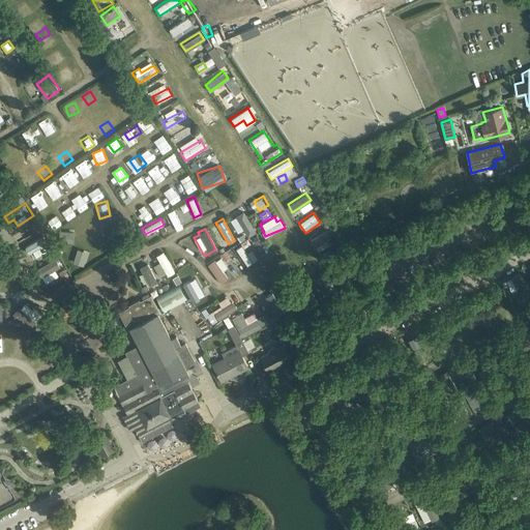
[(60,230),(58,240),(71,242),(72,232),(60,230)]
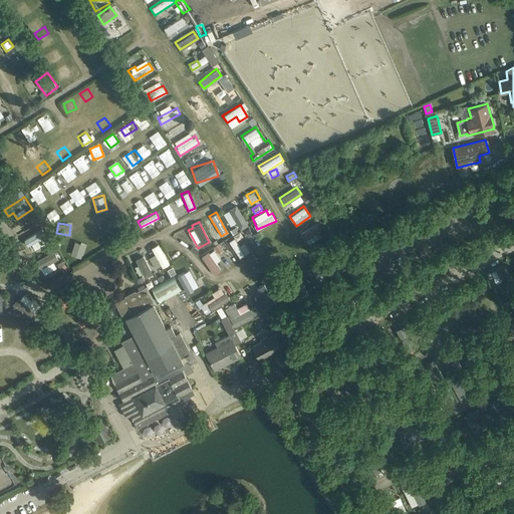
[(251,227),(240,230),(242,238),(253,236),(251,227)]
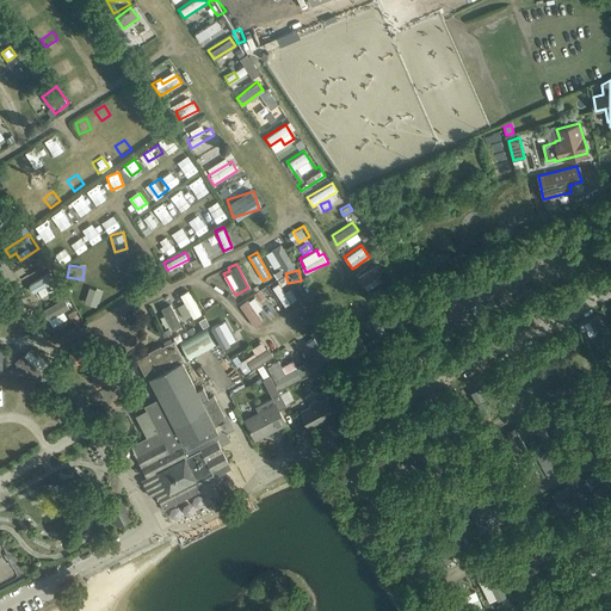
[(43,297),(54,287),(45,277),(35,288),(43,297)]
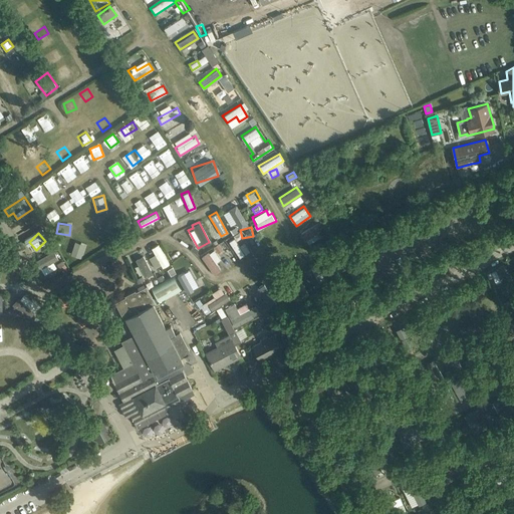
[(249,252),(243,242),(238,245),(234,237),(228,240),(238,258),(249,252)]
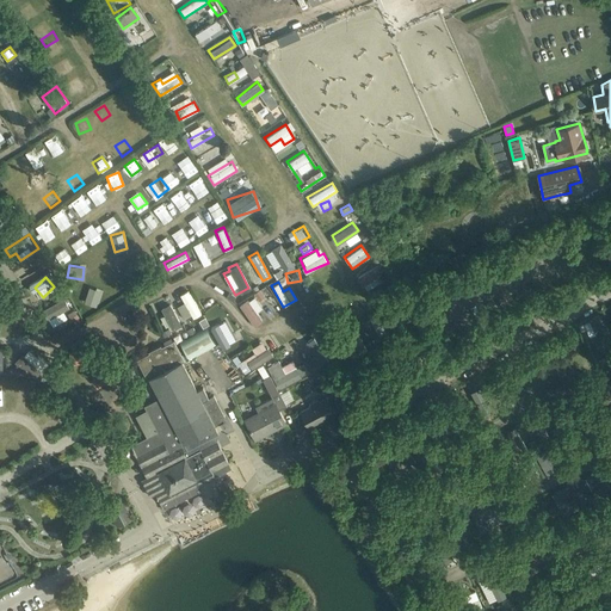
[(184,304),(178,307),(184,321),(201,314),(189,289),(179,292),(184,304)]
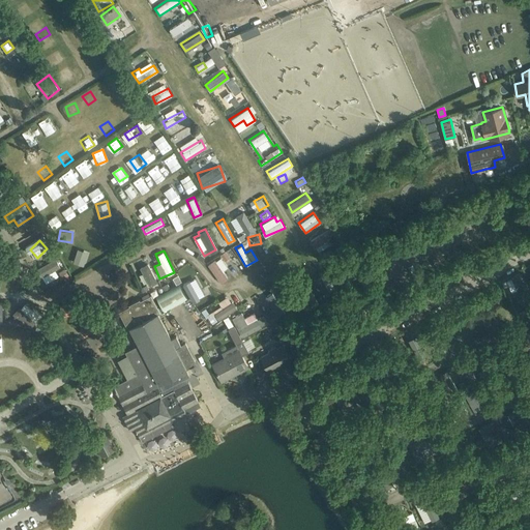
[(221,268),(232,261),(226,251),(206,264),(218,283),(227,277),(221,268)]
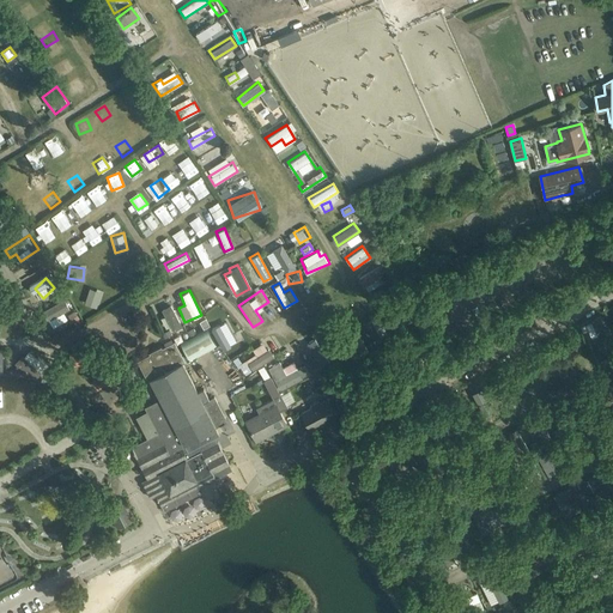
[(86,291),(85,308),(97,309),(99,292),(86,291)]
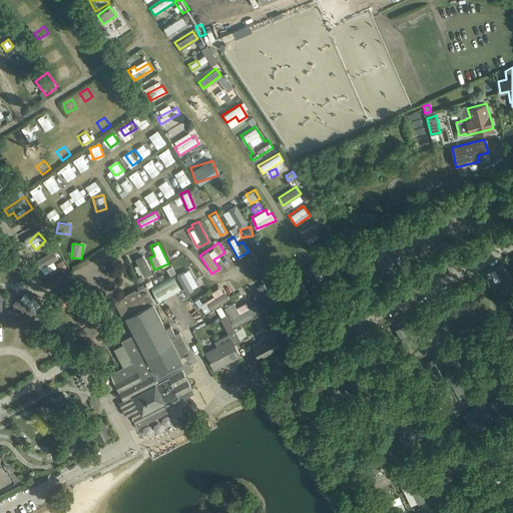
[(35,259),(43,275),(65,265),(57,248),(35,259)]
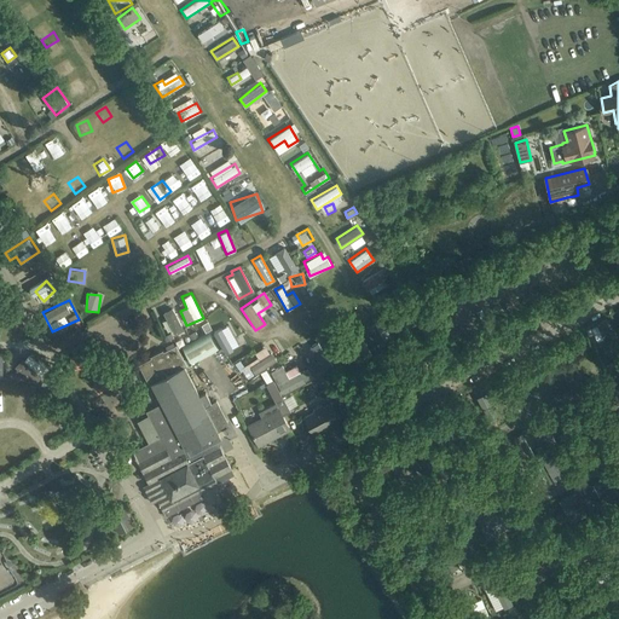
[(173,334),(184,329),(173,306),(162,312),(173,334)]
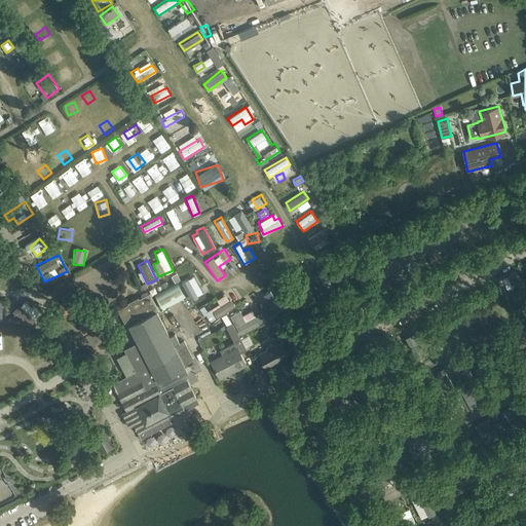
[(196,293),(201,291),(196,278),(190,282),(188,278),(182,280),(191,300),(198,296),(196,293)]
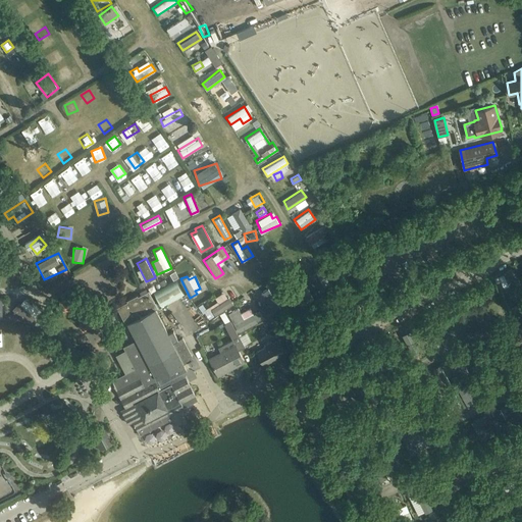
[(176,279),(153,293),(161,307),(185,294),(176,279)]
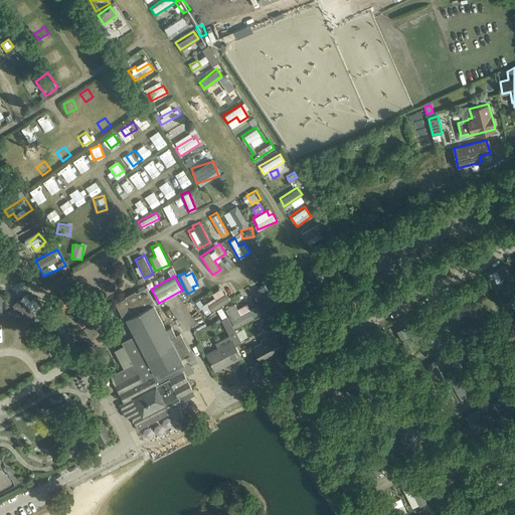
[(296,295),(305,292),(299,276),(291,279),(296,295)]
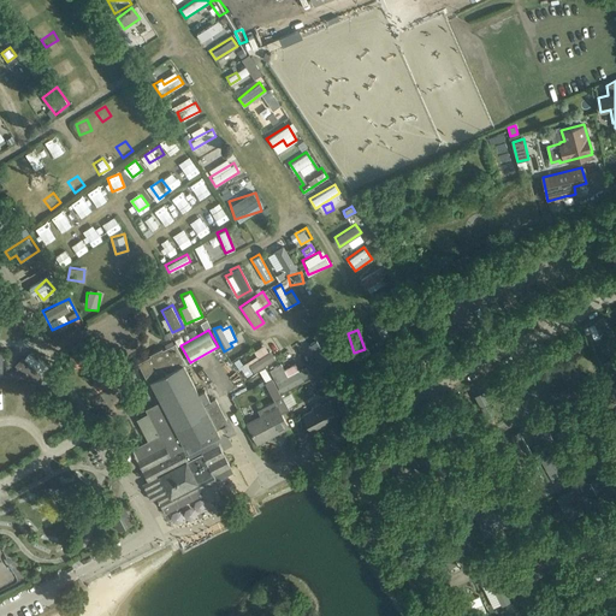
[(218,424),(227,419),(217,397),(211,401),(205,390),(199,394),(183,365),(185,363),(176,343),(175,344),(172,341),(165,344),(166,348),(163,349),(163,348),(150,354),(150,356),(138,362),(148,383),(150,381),(161,402),(146,409),(148,413),(137,418),(148,440),(132,449),(148,480),(143,484),(152,499),(157,497),(165,511),(202,492),(200,489),(232,472),(217,439),(220,437),(217,430),(219,428),(218,424)]
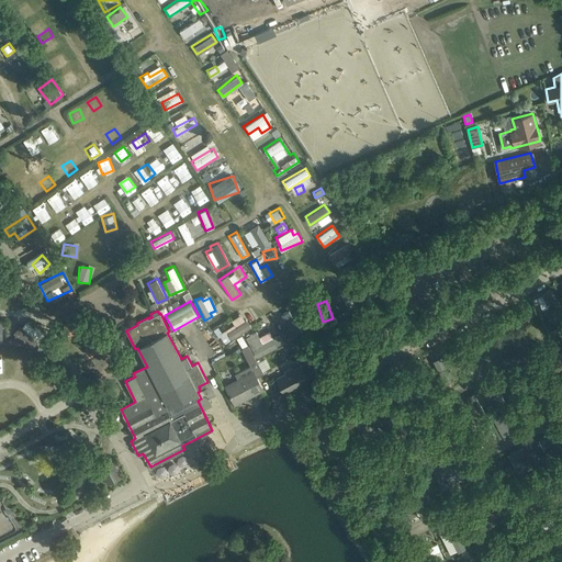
[(300,343),(306,339),(289,311),(281,315),(290,327),(287,329),(285,327),(279,332),(284,339),(291,336),(290,334),(292,333),(295,336),(300,343)]
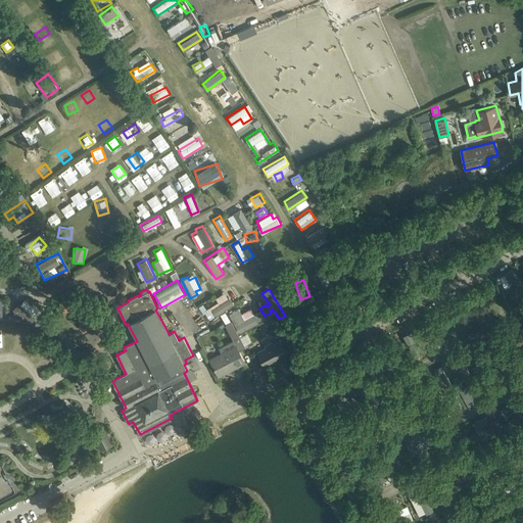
[(208,320),(233,304),(225,290),(199,306),(208,320)]
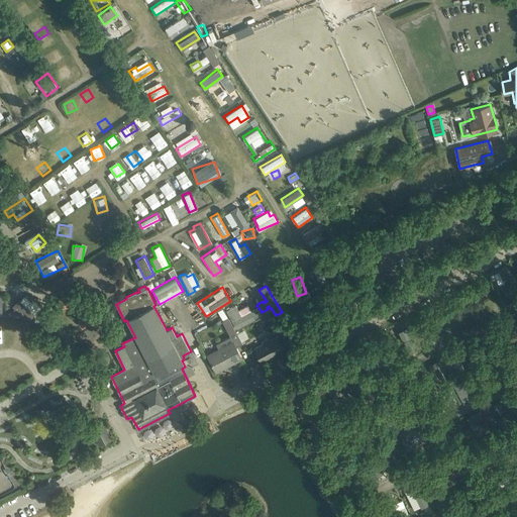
[(56,297),(57,307),(72,307),(71,296),(56,297)]
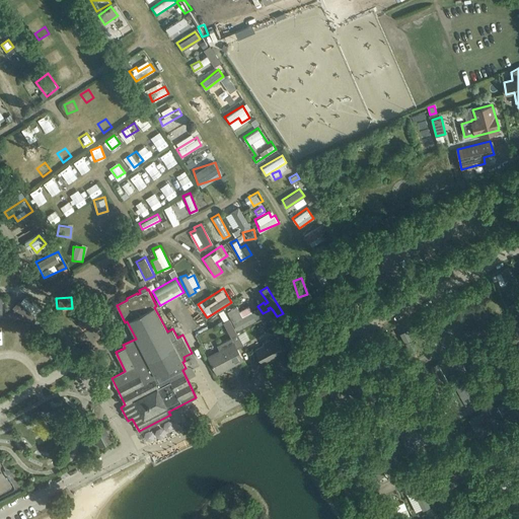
[(237,306),(227,311),(237,329),(256,320),(255,319),(262,315),(257,309),(252,312),(248,306),(239,311),(237,306)]
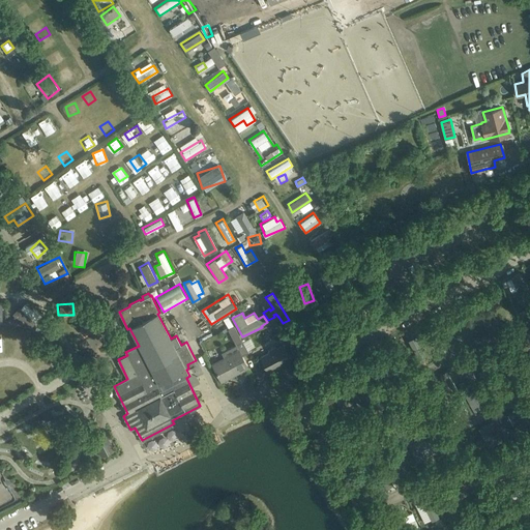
[(195,331),(209,323),(207,319),(192,327),(195,331)]
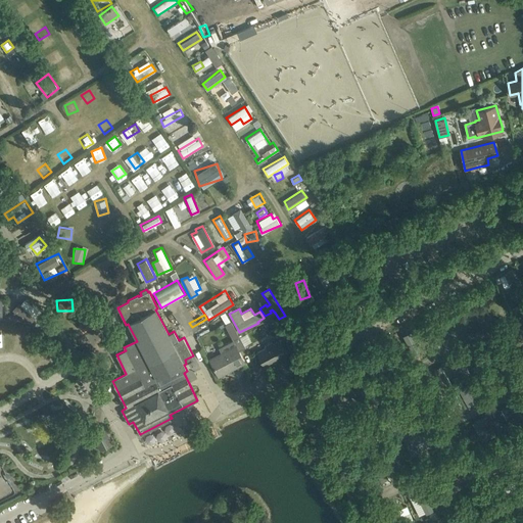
[(225,325),(232,338),(239,335),(231,321),(225,325)]
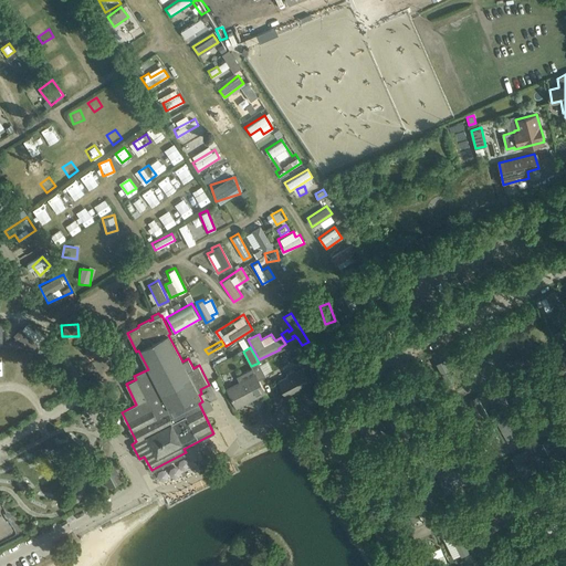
[(314,370),(310,363),(307,358),(301,362),(303,367),(279,379),(278,379),(286,396),(312,383),(307,374),(314,370)]
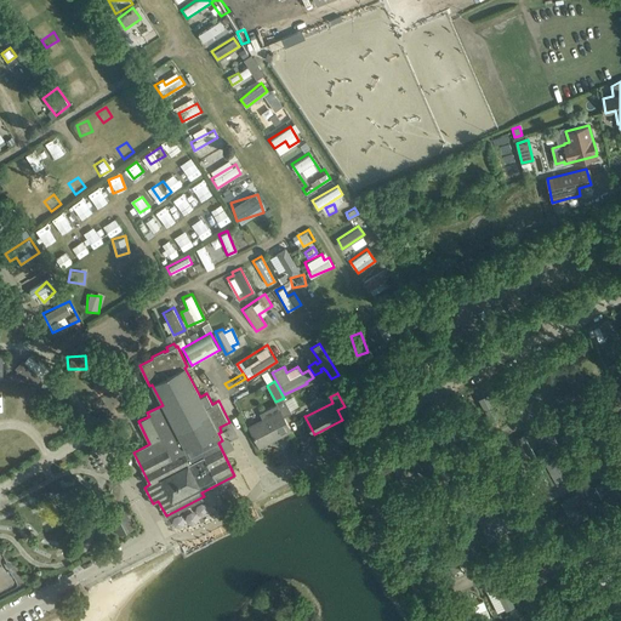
[(291,429),(285,420),(280,410),(277,404),(260,412),(263,420),(249,427),(254,433),(258,444),(274,437),(275,439),(291,429)]
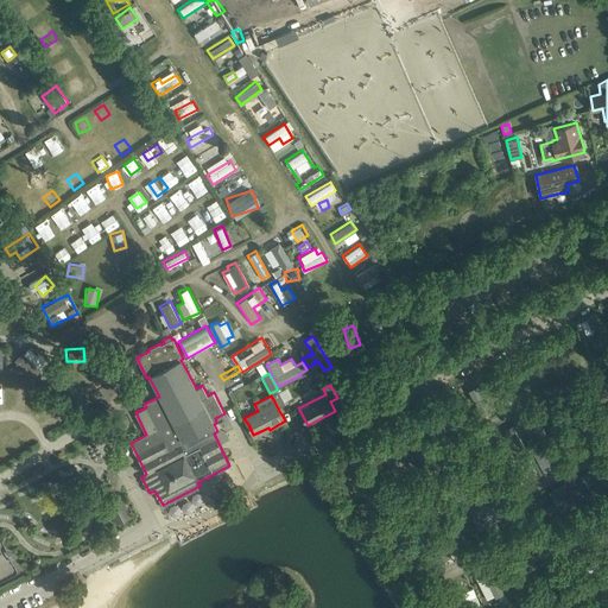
[(532,450),(544,476),(557,469),(545,444),(532,450)]
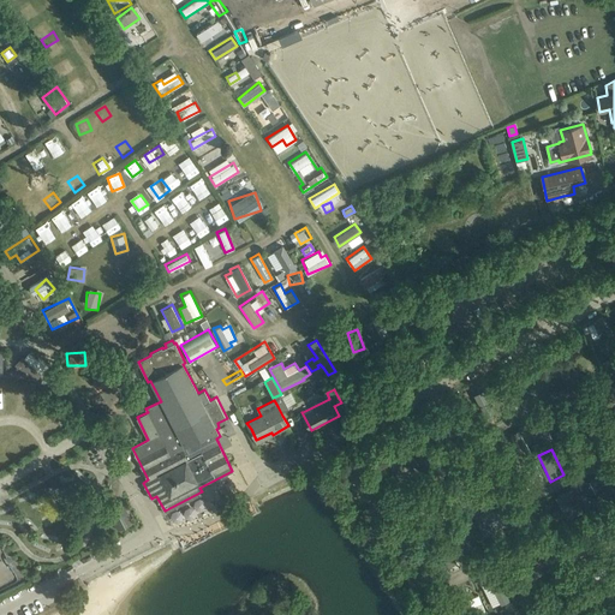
[(436,545),(447,566),(457,561),(447,541),(436,545)]
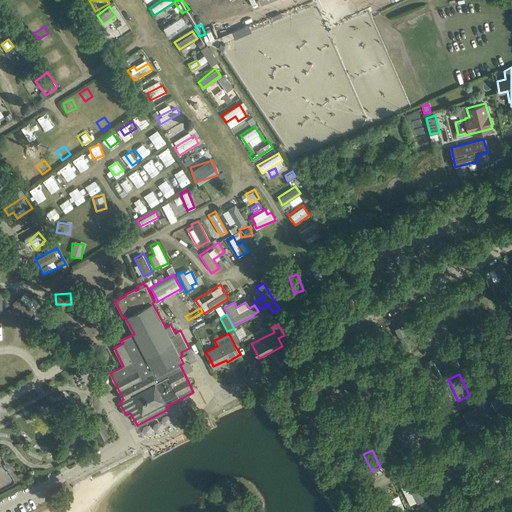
[(402,484),(410,505),(423,500),(415,479),(402,484)]
